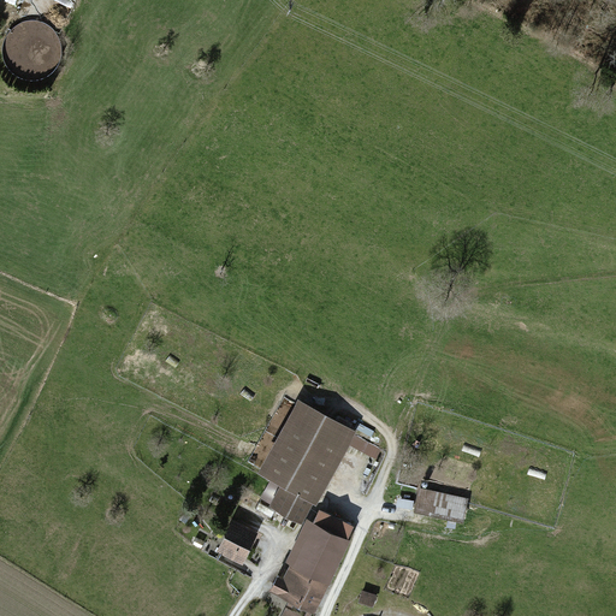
[(19,23),(12,28),(6,36),(4,46),(5,55),(9,64),(15,71),(23,76),(33,78),(42,76),(51,72),(58,65),(61,57),(63,47),(60,37),(55,29),(48,23),(39,19),(29,19),(19,23)]
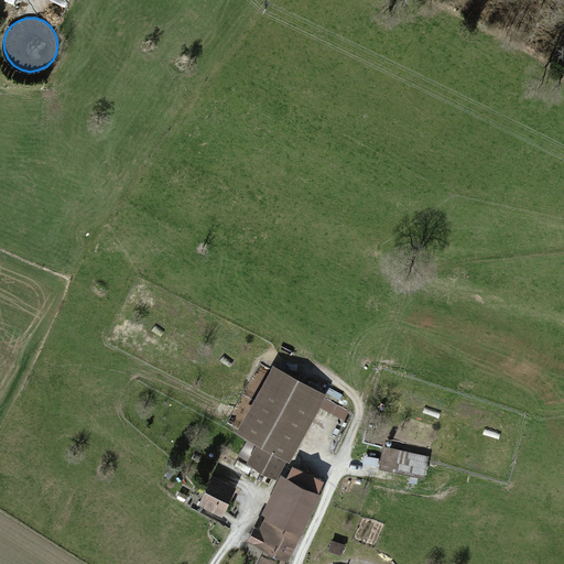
[(288,459),(291,462),(321,407),(325,399),(328,393),(273,364),(237,431),(258,443),(247,462),(278,478),(288,459)]
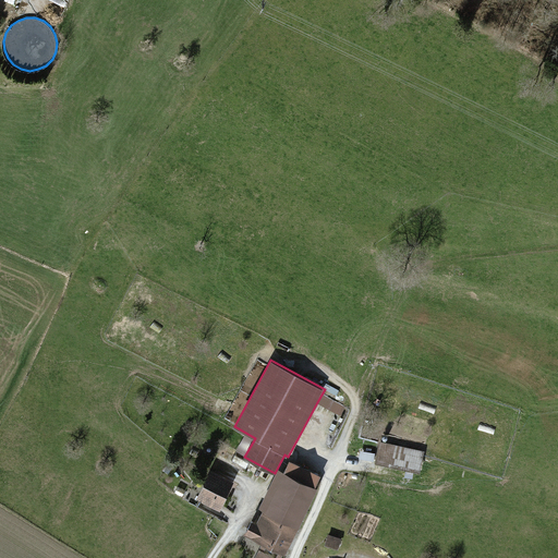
[(347,408),(322,395),(317,402),(342,415),(347,408)]
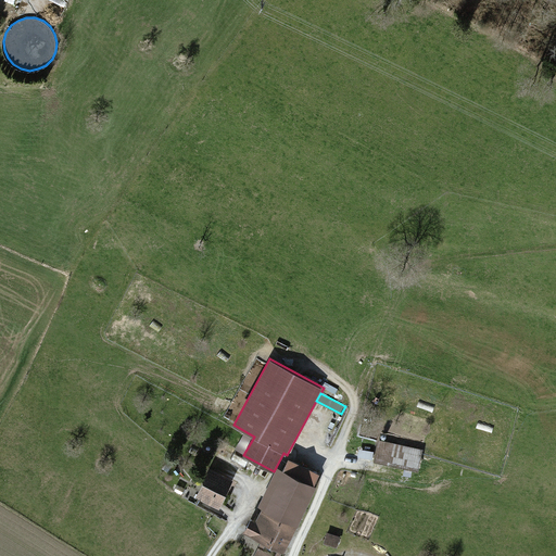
[(425,450),(379,440),(375,462),(419,471),(425,450)]
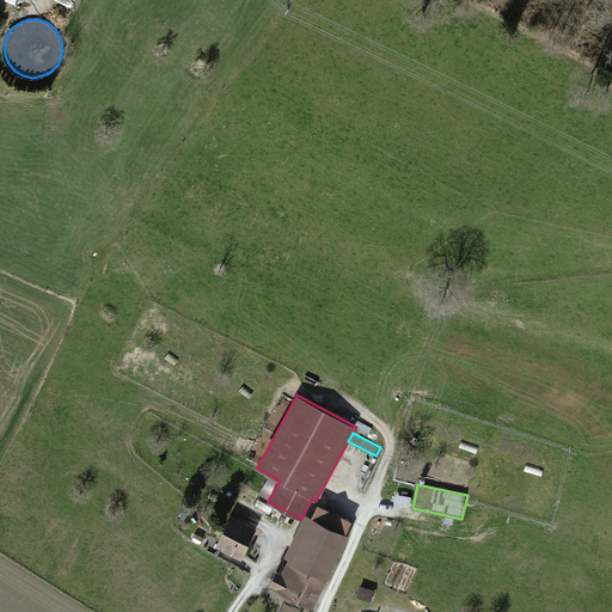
[(411,506),(412,497),(396,495),(395,503),(411,506)]
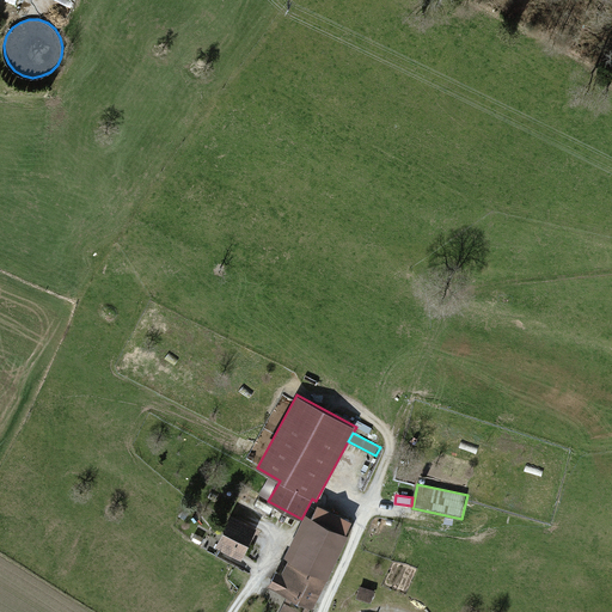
[(349,536),(347,534),(353,522),(318,505),(312,518),(305,514),(283,557),(289,560),(282,574),(276,571),(269,587),(288,597),(293,599),(306,606),(311,609),(313,610),(349,536)]
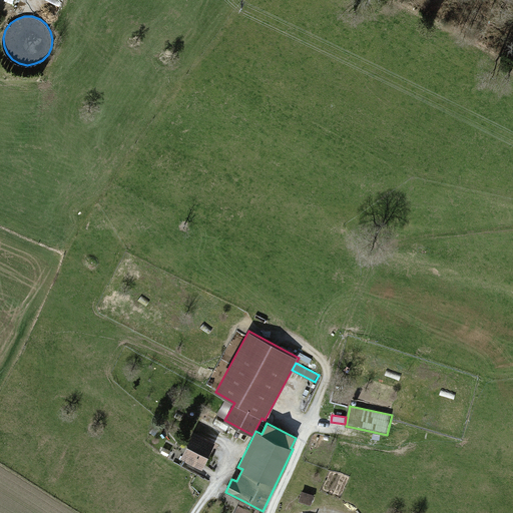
[(215,443),(194,433),(181,458),(203,469),(215,443)]
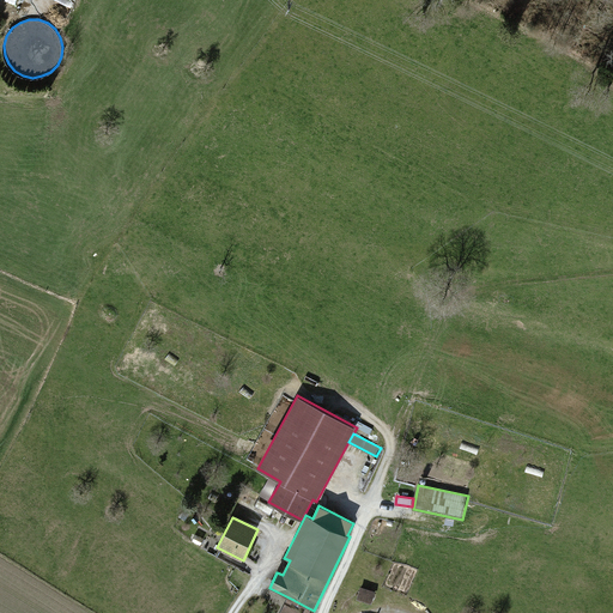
[(376,592),(360,587),(357,600),(372,604),(376,592)]
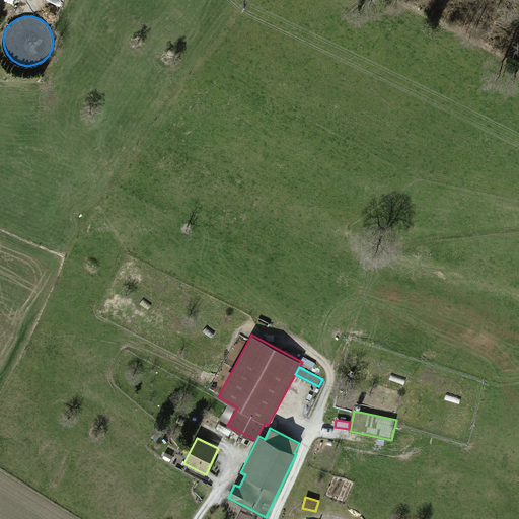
[(262,518),(264,516),(260,514),(256,518),(245,514),(248,508),(244,506),(241,512),(237,518),(262,518)]
